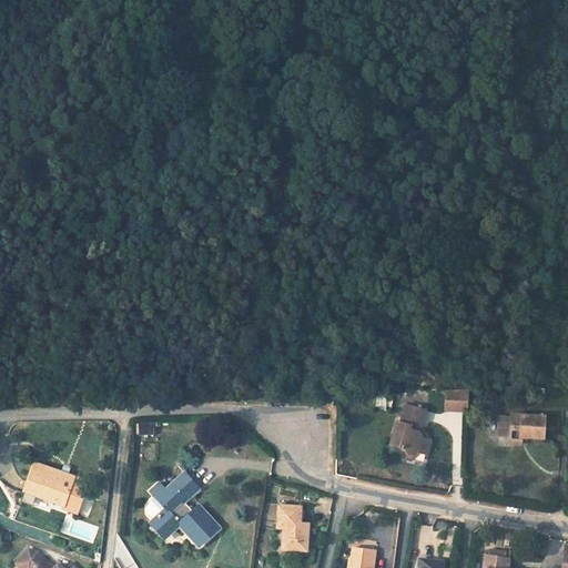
[(444,412),(468,412),(469,391),(445,391),(444,412)]
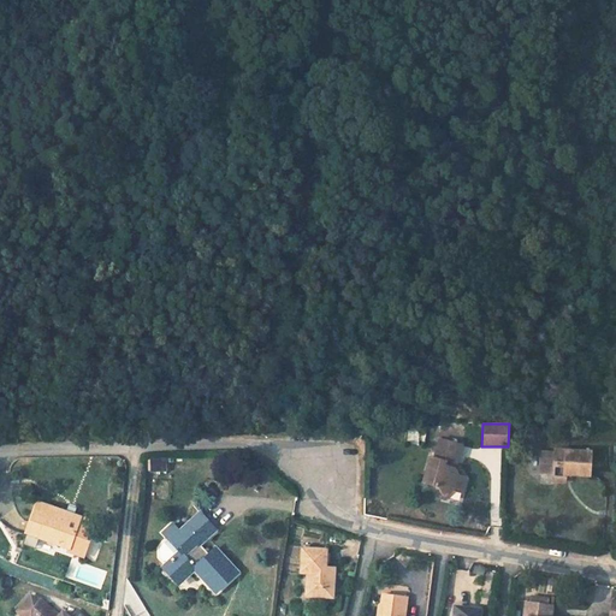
[(428,461),(422,481),(430,484),(437,485),(438,486),(442,493),(448,489),(455,491),(460,492),(463,478),(461,478),(457,477),(455,477),(452,469),(454,465),(460,445),(444,440),(439,458),(434,457),(428,461)]
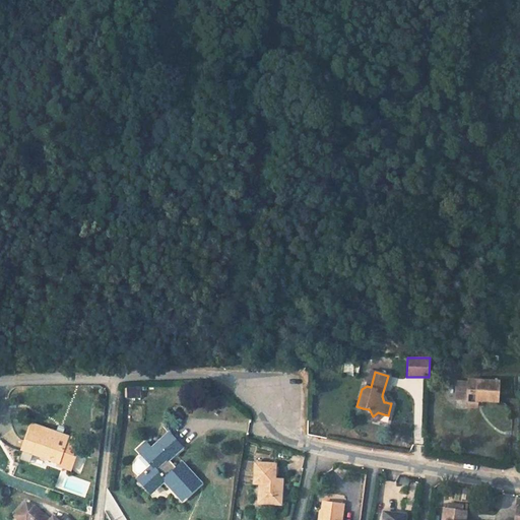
[(469,403),(478,404),(478,402),(499,403),(500,384),(469,383),(469,384),(459,384),(458,401),(469,401),(469,403)]
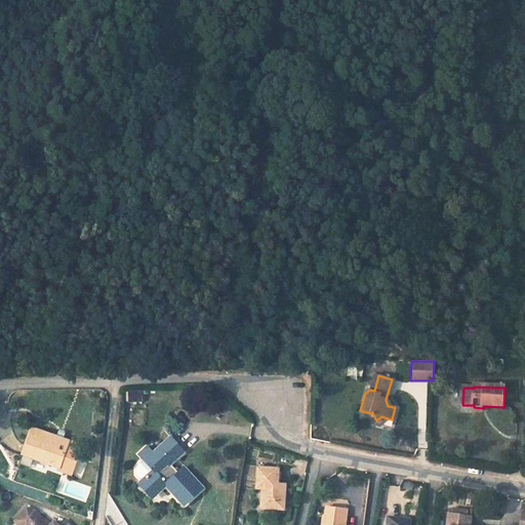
[(142,389),(126,390),(126,403),(143,402),(142,389)]
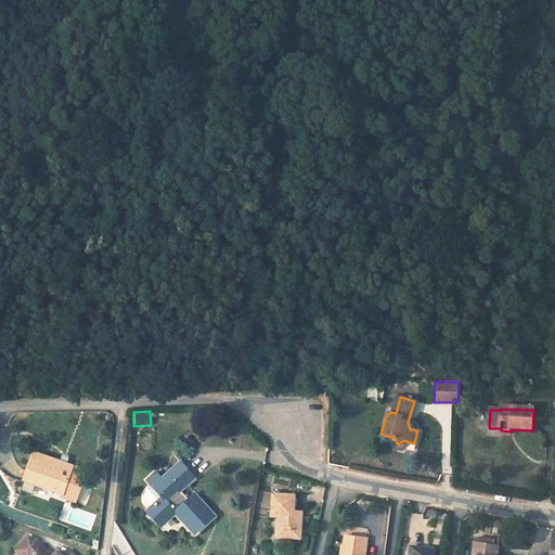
[(394,448),(399,449),(410,442),(403,440),(398,444),(395,438),(394,437),(387,436),(394,448)]
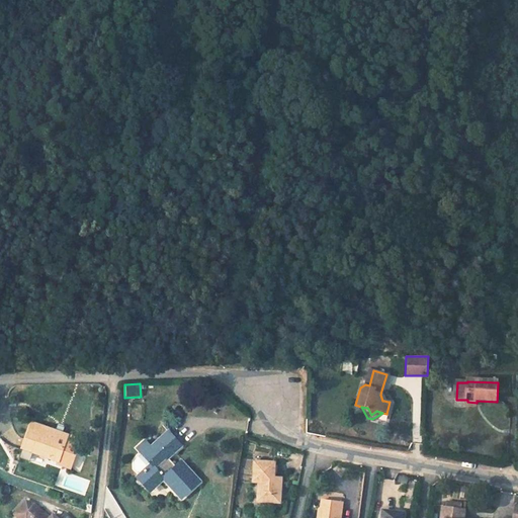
[(70,468),(81,439),(32,422),(22,448),(58,461),(57,463),(70,468)]
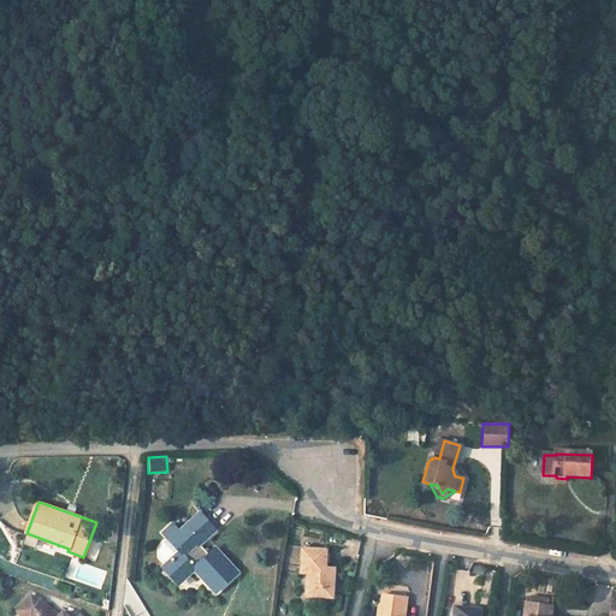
[(214,528),(201,514),(171,542),(181,552),(167,566),(181,580),(194,567),(217,591),(236,573),(214,549),(208,555),(197,543),(214,528)]
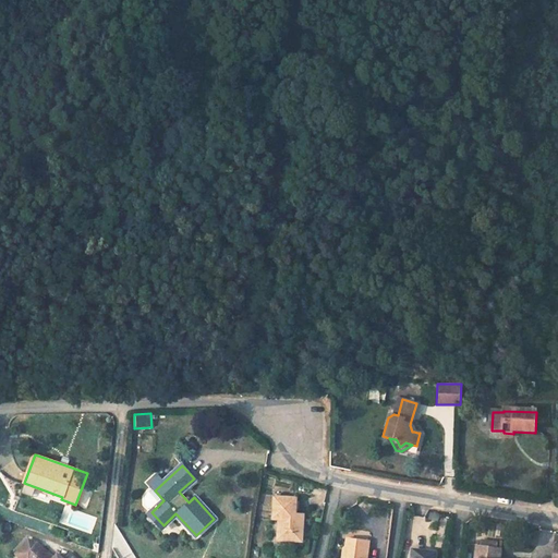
[(61,499),(62,497),(24,483),(20,494),(31,498),(33,494),(60,504),(61,499)]
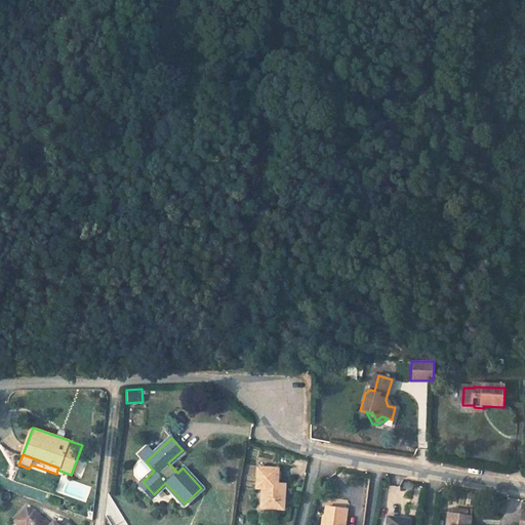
[(278,484),(279,470),(258,468),(256,488),(263,488),(261,508),(284,510),(286,489),(278,489),(278,484)]
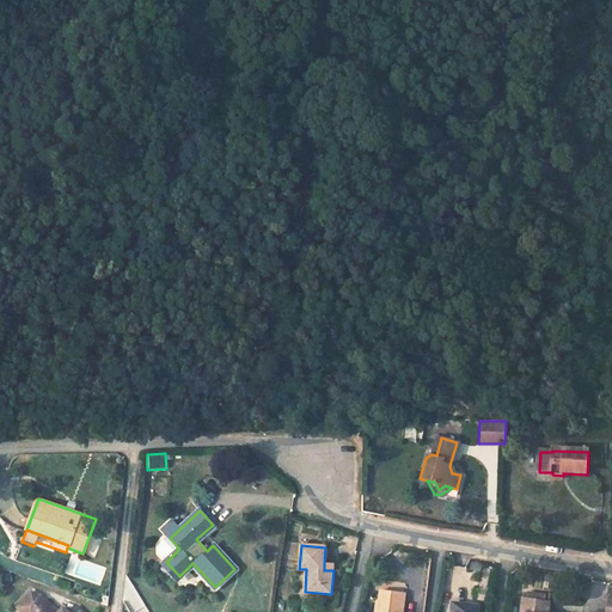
[(402,611),(405,592),(380,589),(379,599),(377,600),(374,611),(402,611)]
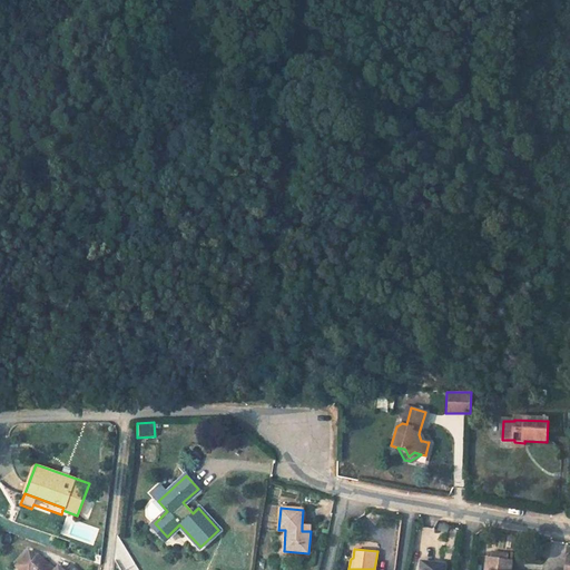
[(28,551),(21,559),(25,562),(19,569),(20,569),(76,569),(70,564),(65,569),(64,569),(57,564),(53,568),(43,559),(37,553),(28,551)]
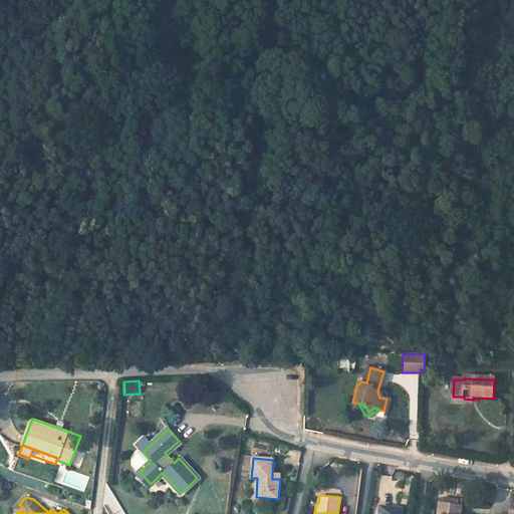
[(440,503),(438,513),(460,513),(461,505),(440,503)]
